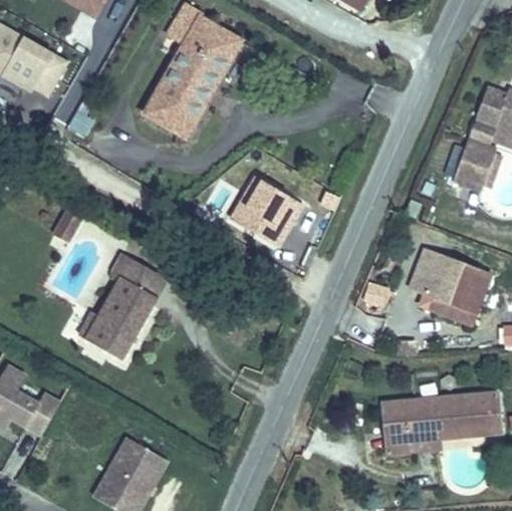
[(69,0),(80,6),(82,2),(95,9),(100,0),(69,0)]
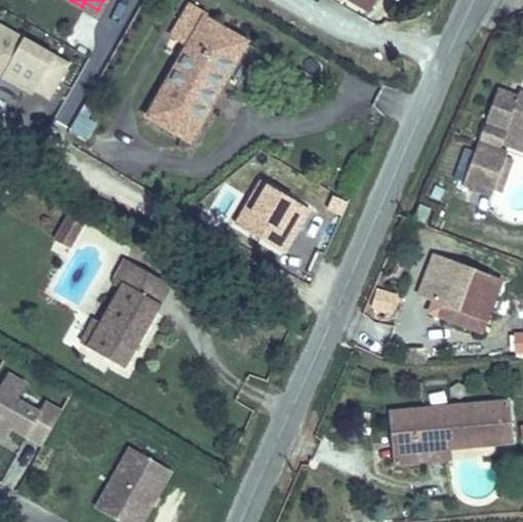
[(354,0),(368,8),(372,0),(354,0)]
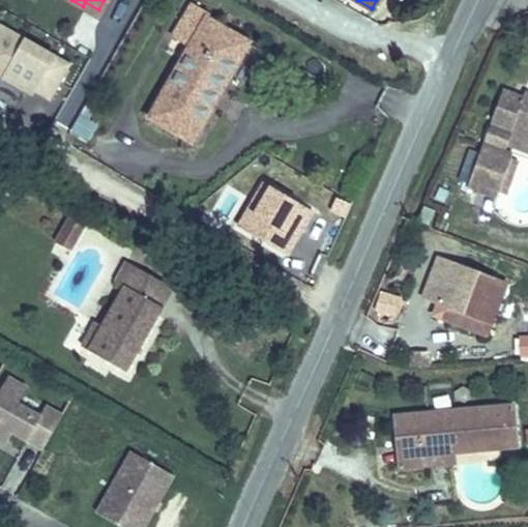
[(207,12),(191,2),(172,33),(188,42),(207,12)]
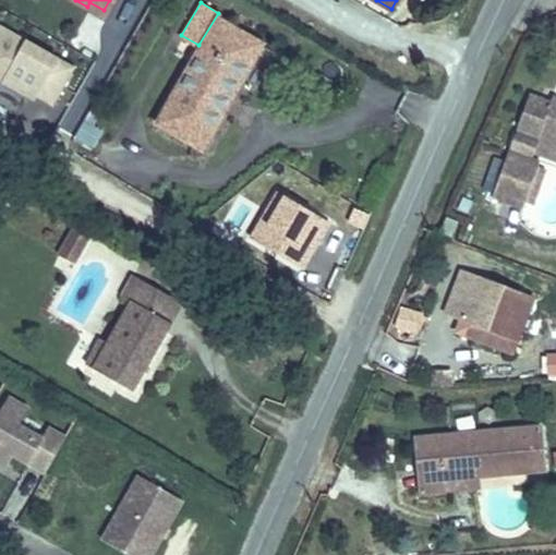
[(218,13),(198,45),(156,120),(200,145),(262,38),(218,13)]
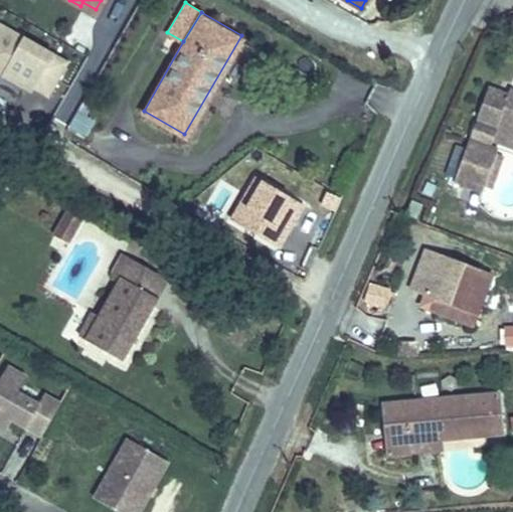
[(65,59),(0,22),(0,72),(0,84),(14,94),(20,83),(30,90),(32,86),(46,94),(65,59)]
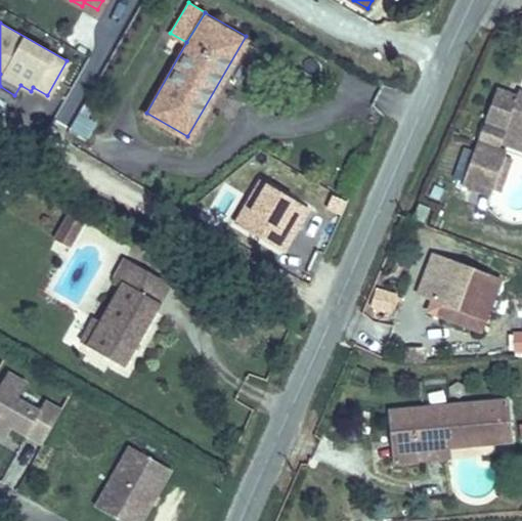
[(521,90),(517,89),(515,93),(495,86),(483,119),(485,119),(504,126),(507,122),(521,127),(521,90)]
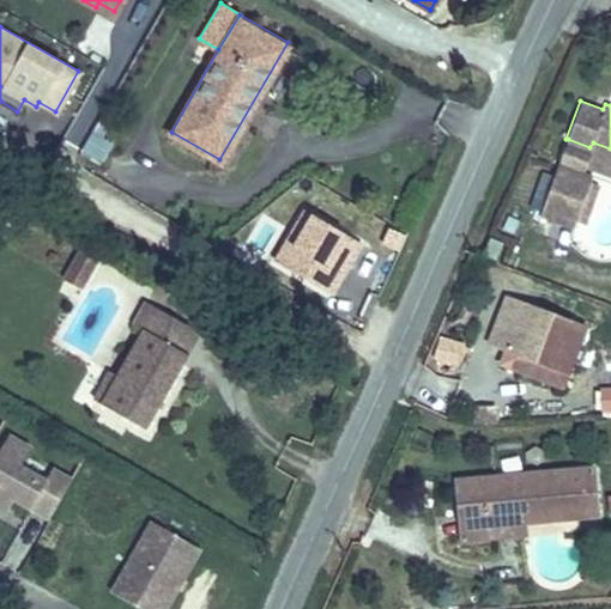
[(584,164),(590,147),(568,139),(560,162),(582,170),(584,164)]
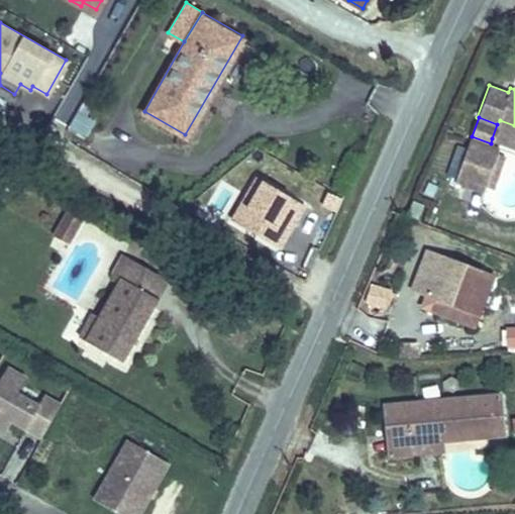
[(514,146),(514,125),(500,120),(492,138),(514,146)]
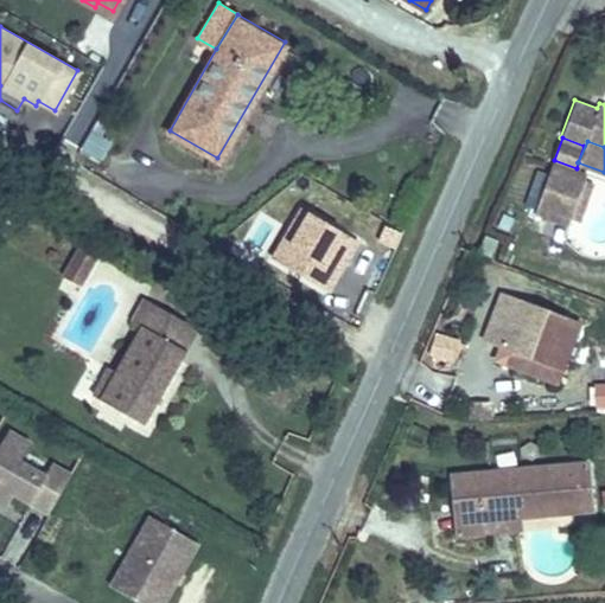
[(575,197),(583,178),(584,172),(577,168),(554,160),(552,159),(533,210),(567,222),(568,217),(577,219),(584,199),(575,197)]
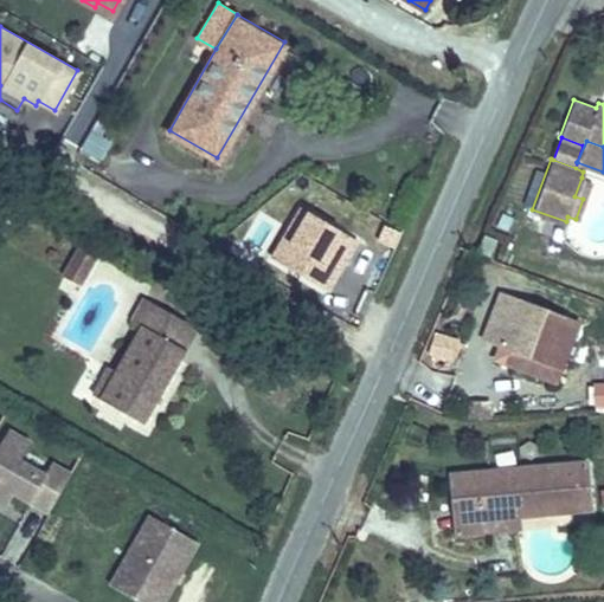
[(583,199),(590,181),(582,177),(574,196),(583,199)]
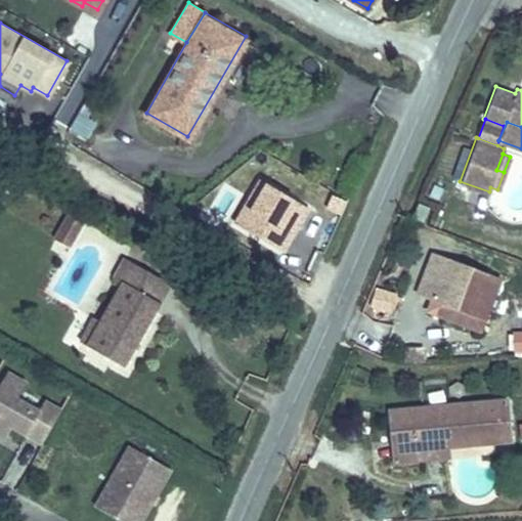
[(255,175),(238,202),(244,205),(250,209),(266,182),(255,175)]
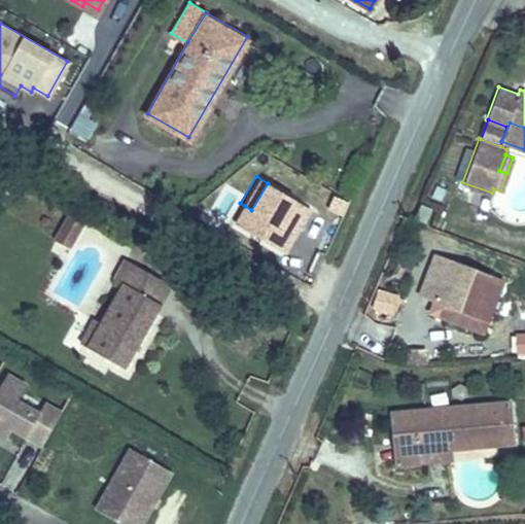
[(303,203),(268,183),(251,210),(245,206),(236,222),(283,251),(298,226),(291,222),(303,203)]
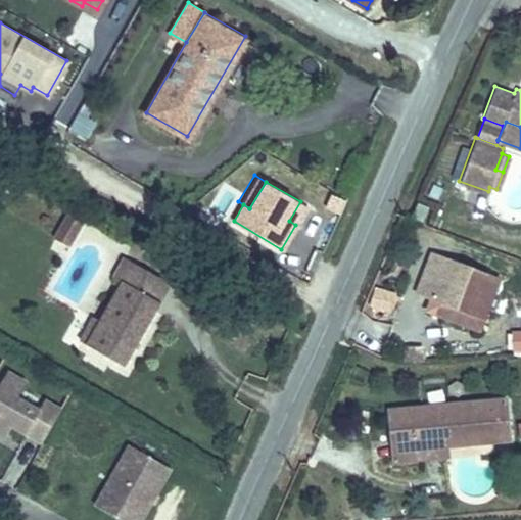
[(306,205),(300,201),(289,221),(295,225),(306,205)]
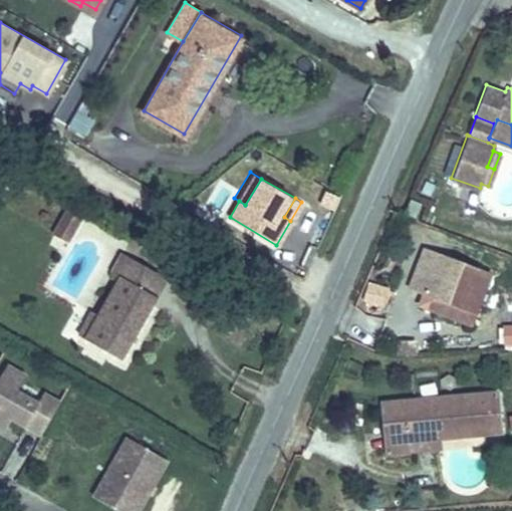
[(414,215),(420,202),(410,198),(404,211),(414,215)]
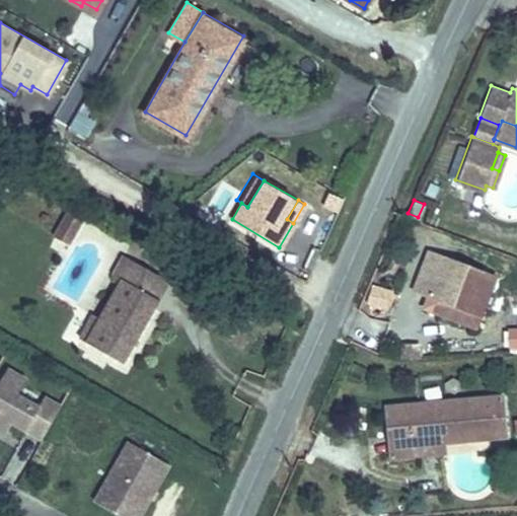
[(82,216),(68,208),(53,234),(68,243),(82,216)]
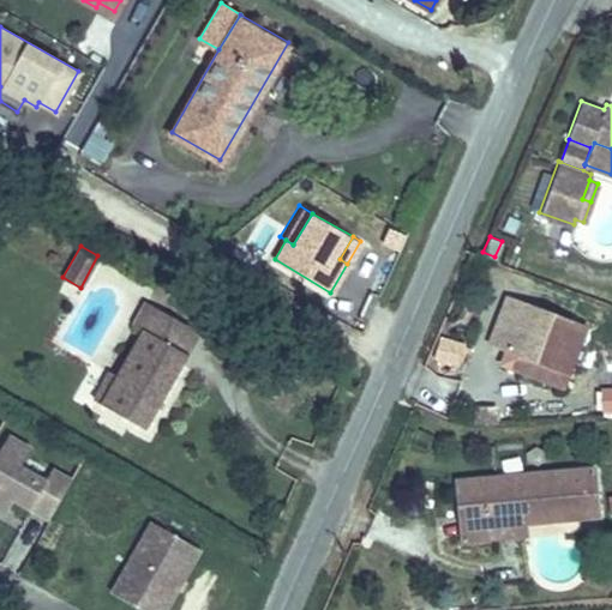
[(163,289),(179,299),(186,285),(171,276),(163,289)]
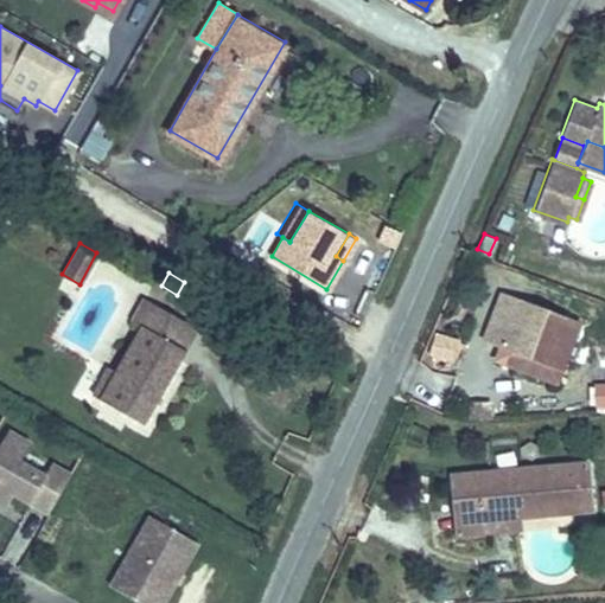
[(577,321),(500,293),(483,337),(501,344),(560,365),(577,321)]
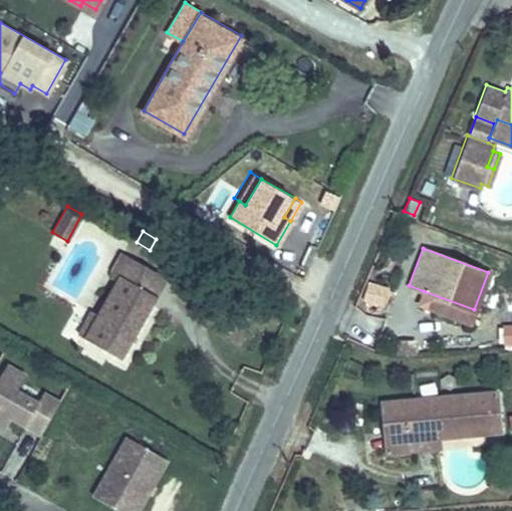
[(77,333),(120,357),(140,324),(137,322),(141,315),(144,317),(157,296),(152,293),(163,275),(123,253),(112,271),(119,275),(97,313),(91,309),(77,333)]
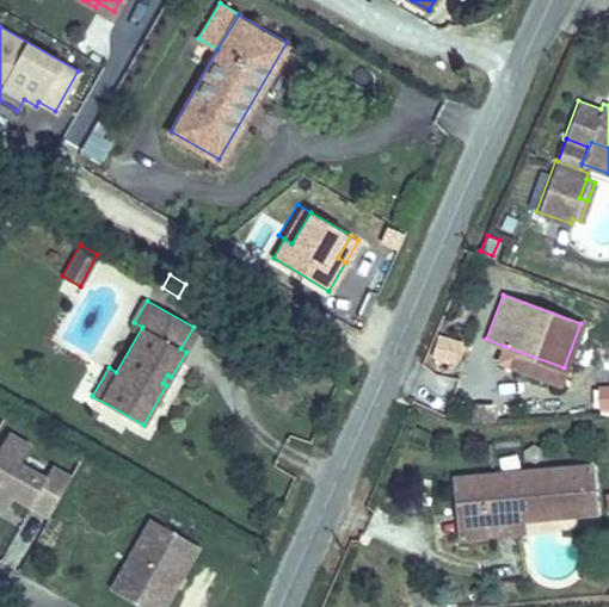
[(186,352),(198,329),(194,327),(180,348),(186,352)]
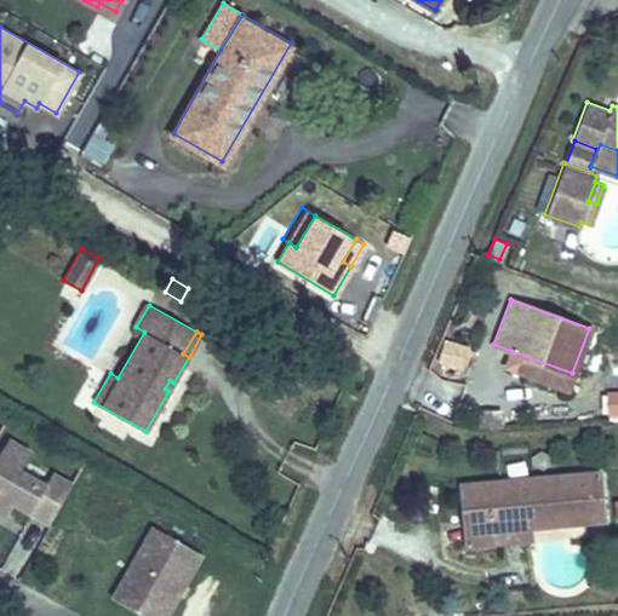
[(459,364),(465,346),(444,340),(439,358),(459,364)]
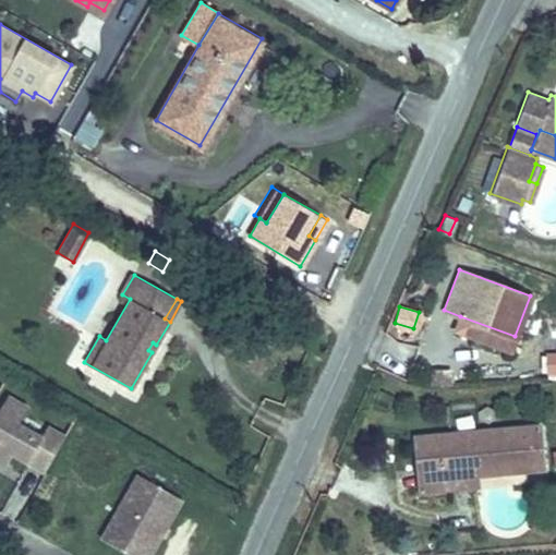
[(514,336),(460,316),(456,328),(509,349),(514,336)]
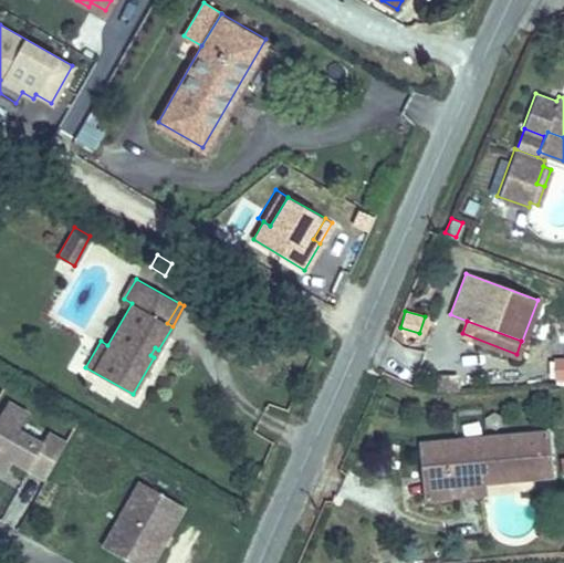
[(563,357),(554,357),(554,376),(563,375),(563,357)]
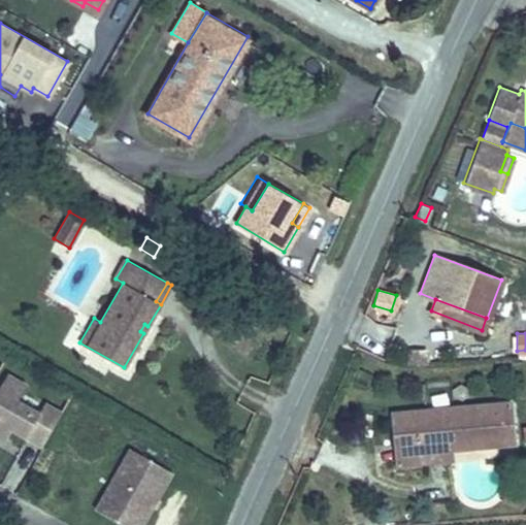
[(424,363),(424,350),(408,350),(407,362),(424,363)]
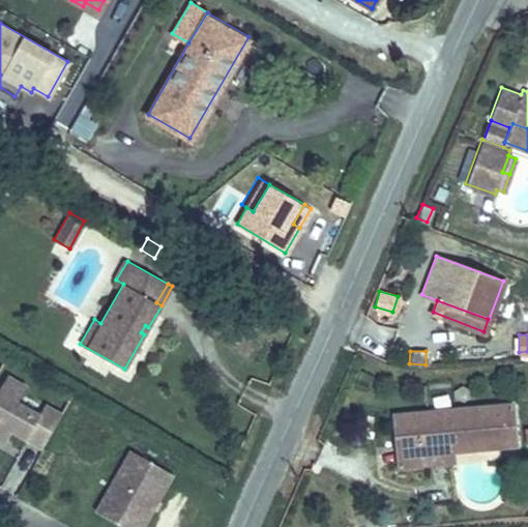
[(0,434),(1,433),(6,437),(11,429),(41,445),(59,414),(42,404),(37,413),(16,401),(24,386),(5,375),(0,383),(0,434)]
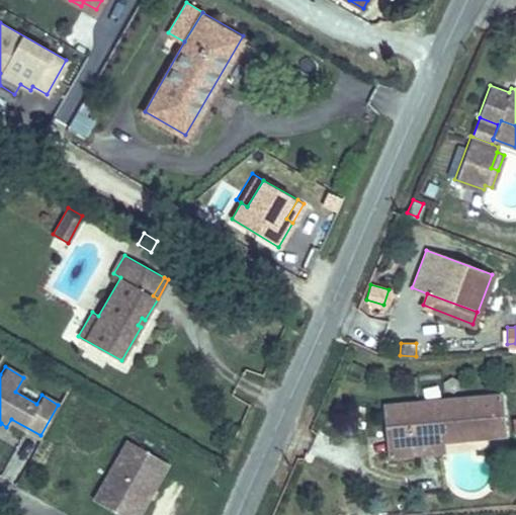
[(502,432),(499,394),(384,405),(387,426),(406,424),(407,437),(439,434),(440,438),(441,438),(502,432)]
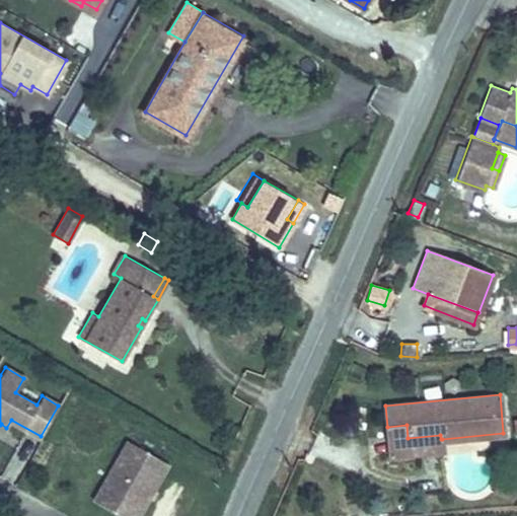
[(442,439),(441,439),(440,435),(408,438),(407,425),(387,427),(389,452),(443,448),(442,439)]
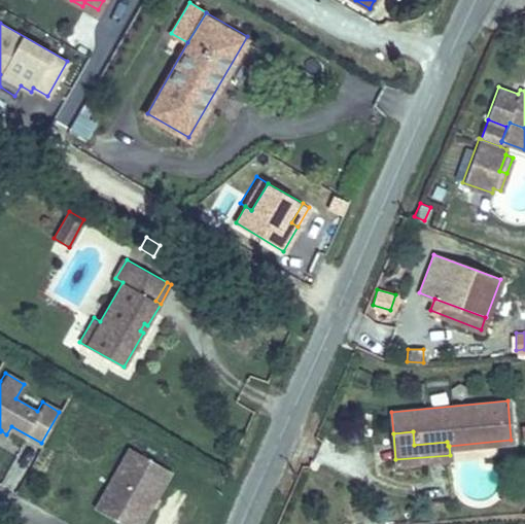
[(138,523),(170,469),(129,447),(95,508),(124,523),(138,523)]
